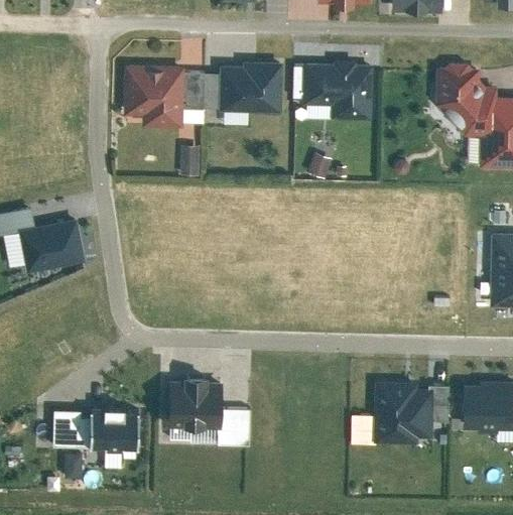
[(391,0),(391,13),(441,13),(441,0),(391,0)]
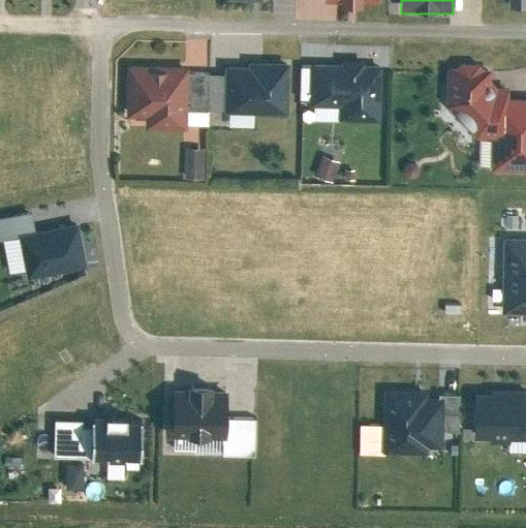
[(347,65),(314,64),(313,95),(345,96),(344,112),(382,113),(383,65),(364,65),(365,61),(347,60),(347,65)]
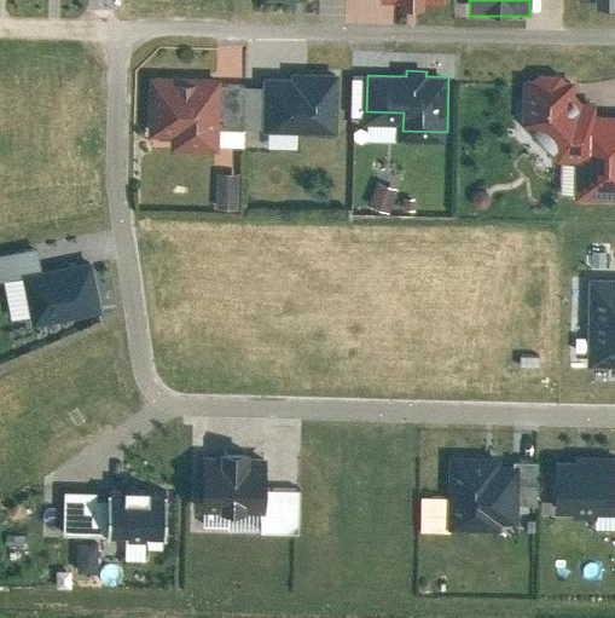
[(291,80),(261,79),(260,134),(338,138),(340,75),(291,74),(291,80)]
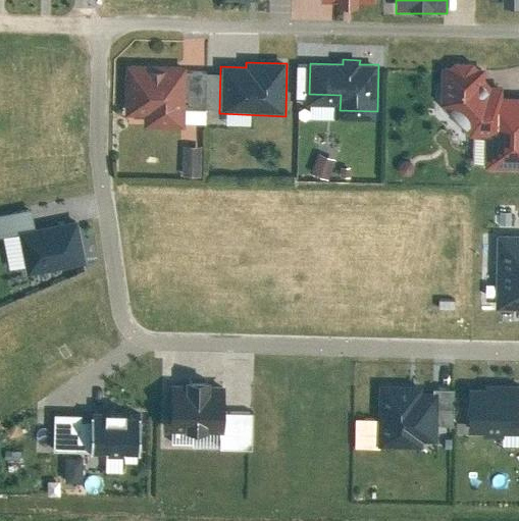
[(185,64),(132,63),(131,107),(150,107),(150,118),(184,119),(185,68),(185,64)]
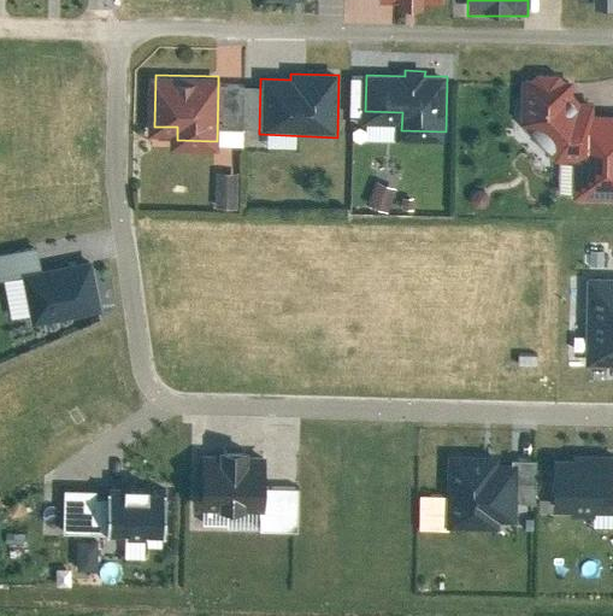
[(612,118),(595,118),(595,106),(582,106),(575,101),(575,82),(519,82),(519,128),(555,165),(575,165),(575,205),(612,204),(612,118)]
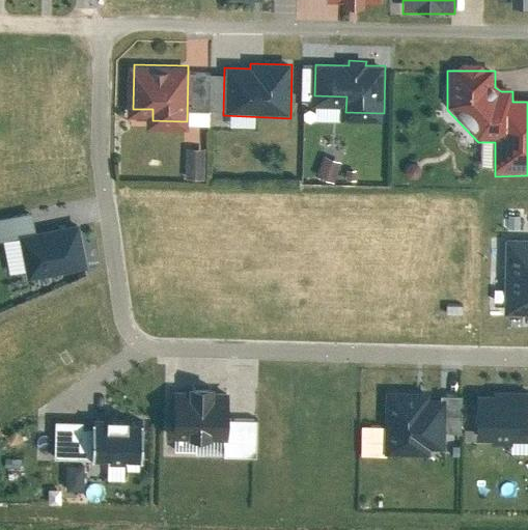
[(205,146),(191,146),(191,172),(205,172),(205,146)]
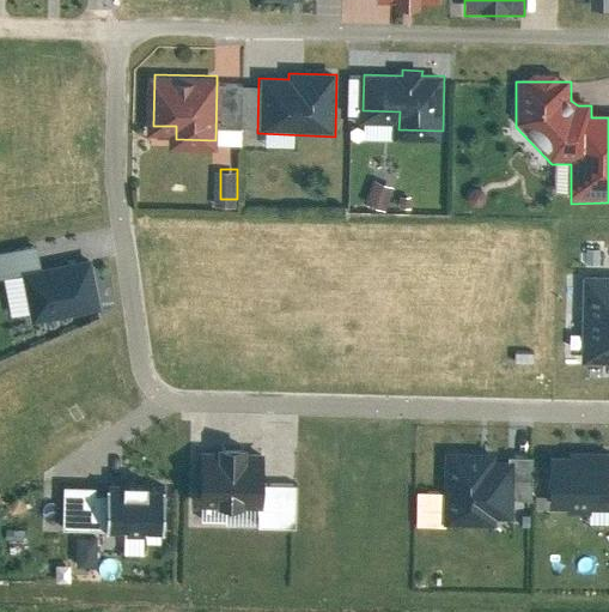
[(395,183),(379,177),(372,198),(388,204),(395,183)]
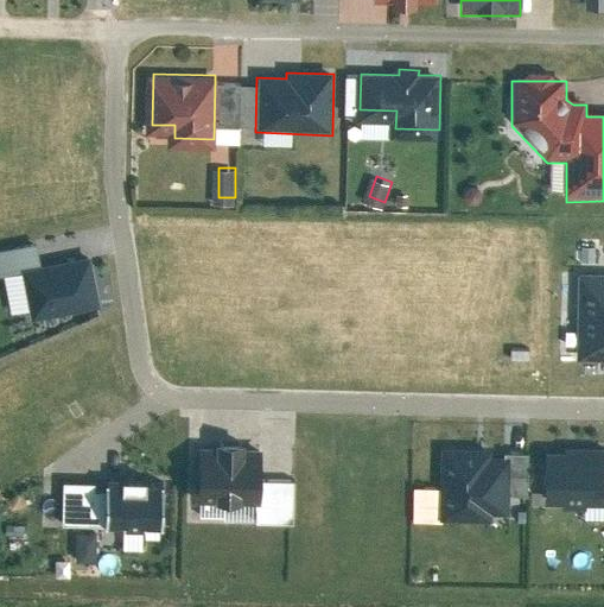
[(42,269),(38,247),(0,253),(0,278),(0,279),(23,276),(21,272),(42,269)]
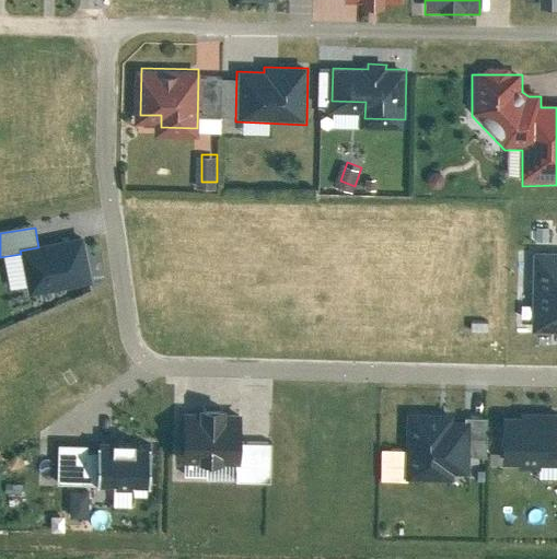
[(38,247),(20,251),(21,254),(30,298),(92,284),(82,237),(38,247)]
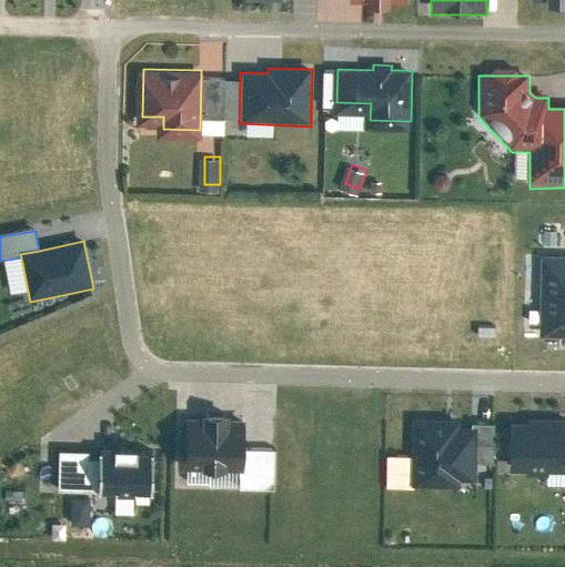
[(564,253),(547,253),(545,330),(564,330),(564,253)]
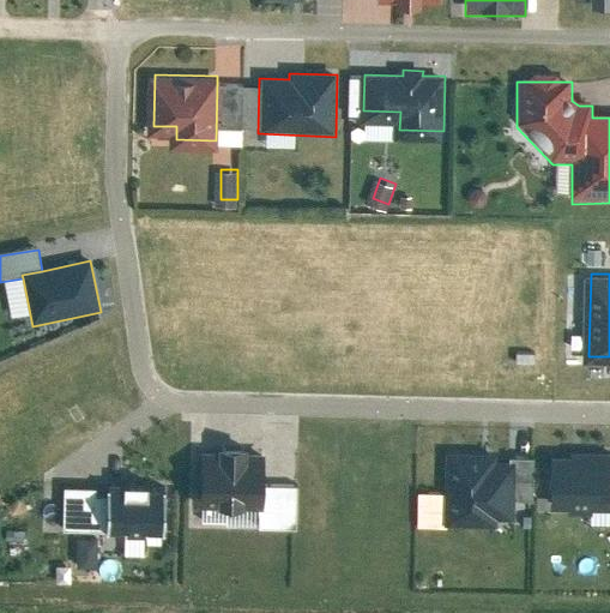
[(269,451),(206,449),(204,506),(266,508),(269,451)]
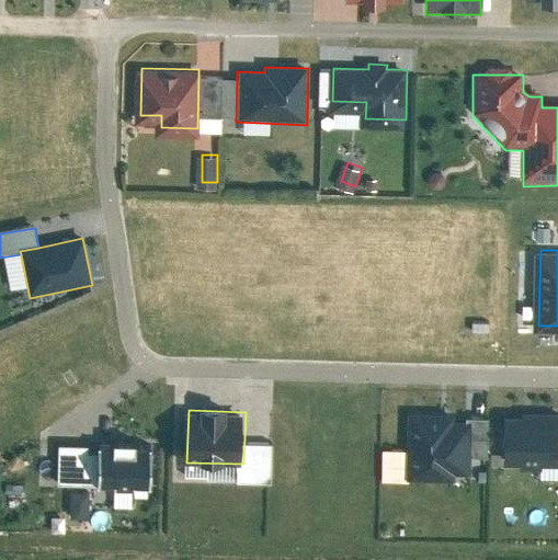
[(462,412),(408,411),(406,479),(457,481),(457,475),(473,476),(474,424),(460,424),(462,412)]
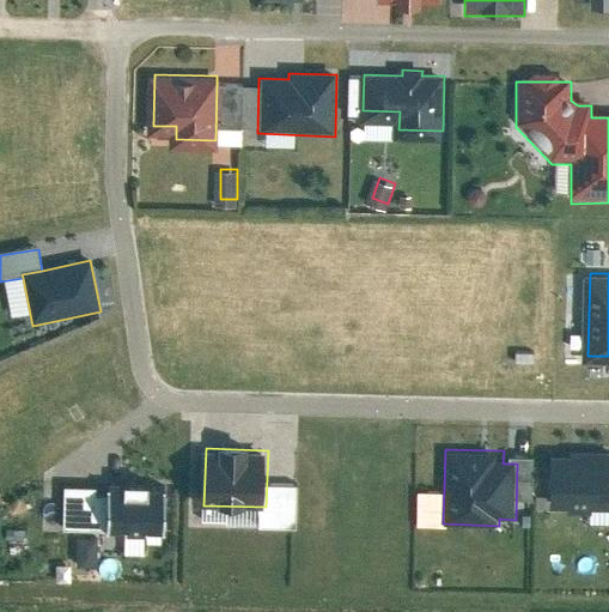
[(608,453),(553,450),(549,508),(608,510),(608,453)]
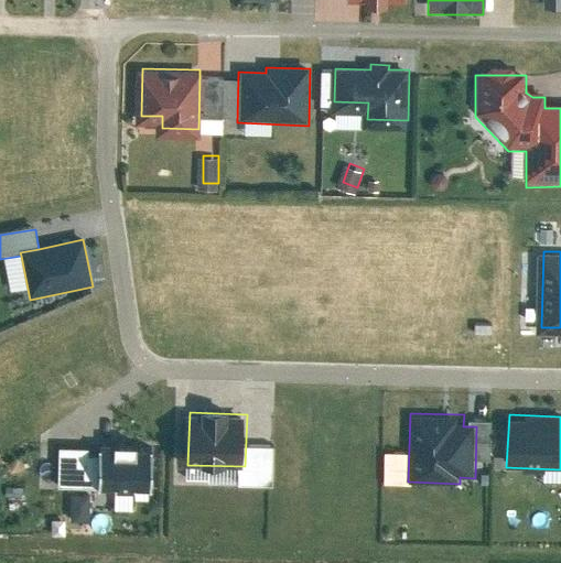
[(97,450),(57,450),(57,491),(97,491),(97,450)]
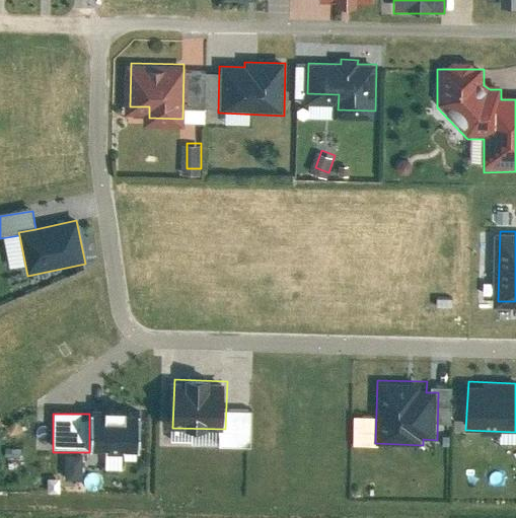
[(137,455),(137,414),(89,414),(89,452),(89,456),(137,455)]
